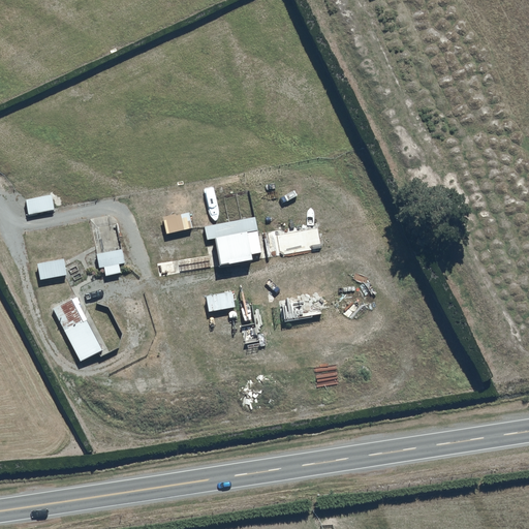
[(25,199),(28,214),(54,209),(51,194),(25,199)]
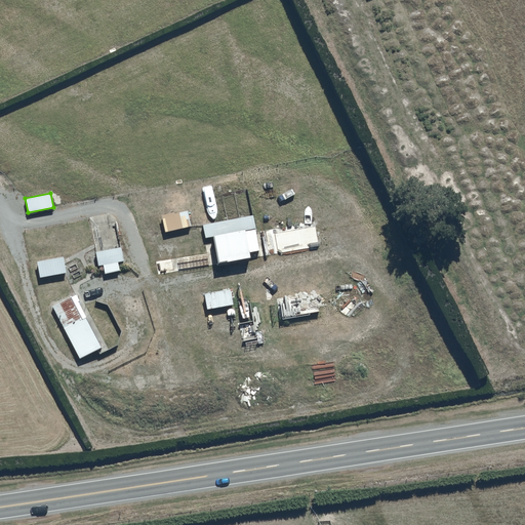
[(161,216),(164,232),(191,226),(187,210),(161,216)]
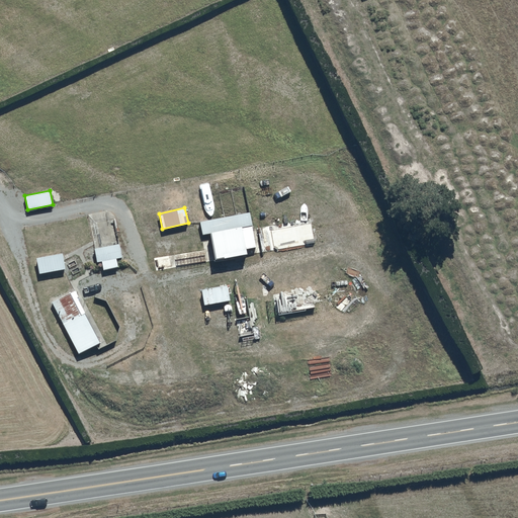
[(249,212),(199,222),(202,234),(209,233),(252,225),(249,212)]
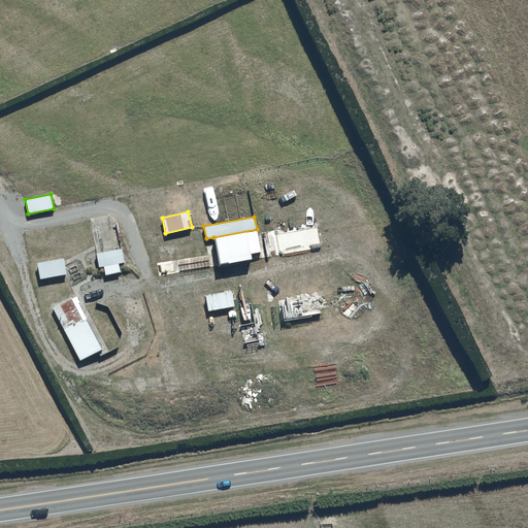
[(261,256),(257,231),(213,237),(218,263),(261,256)]
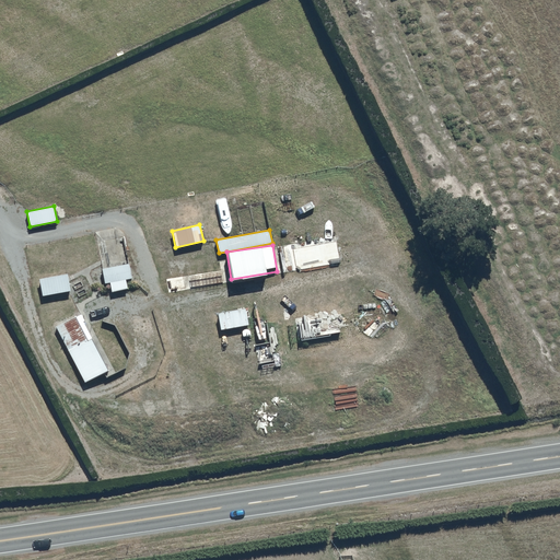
[(129,263),(102,268),(104,283),(131,278),(129,263)]
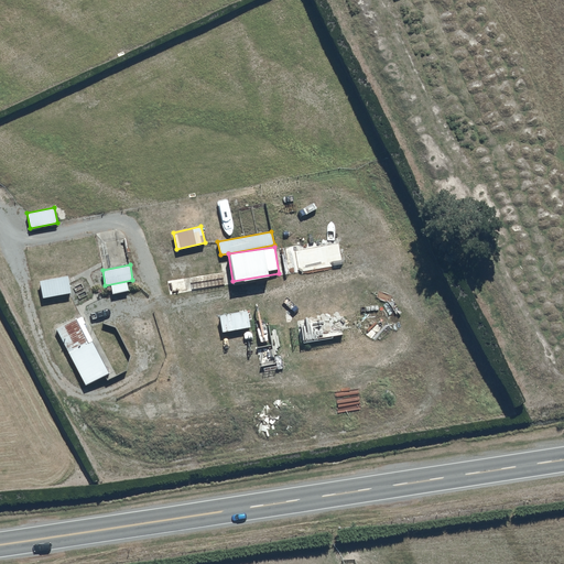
[(40,281),(43,297),(71,292),(67,275),(40,281)]
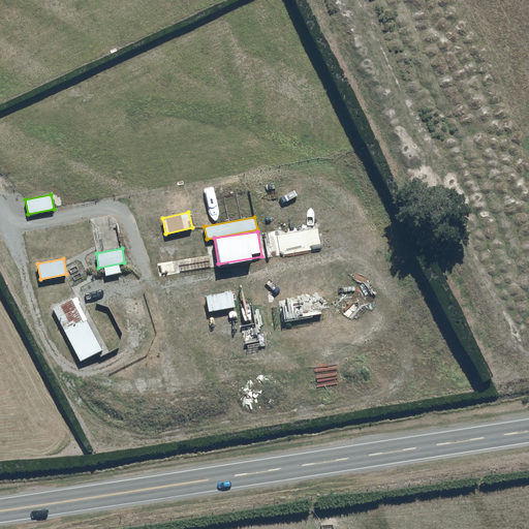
[(206,297),(209,312),(235,307),(231,291),(206,297)]
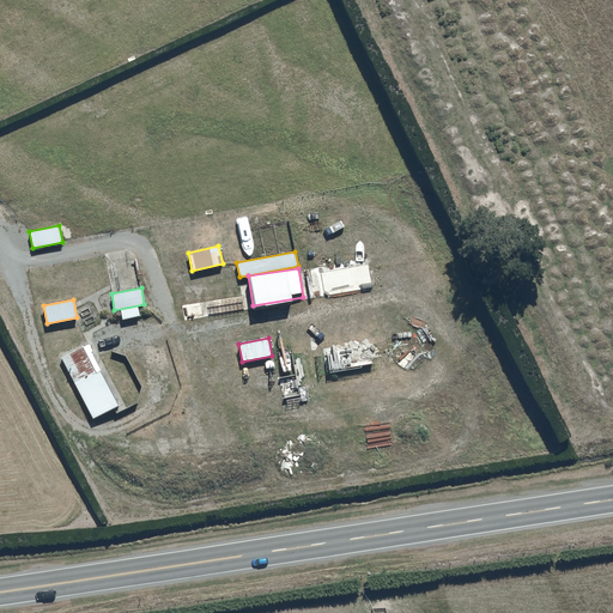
[(61,357),(92,418),(119,405),(86,344),(61,357)]
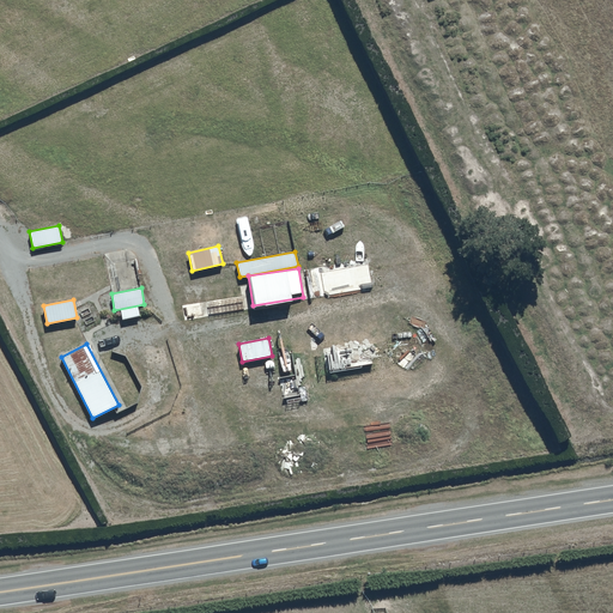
All buildings are outlined.
